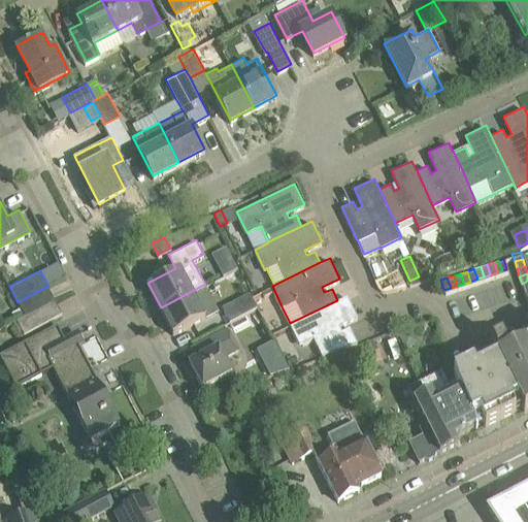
[(205,284),(161,307),(173,332),(205,316),(199,303),(211,296),(205,284)]
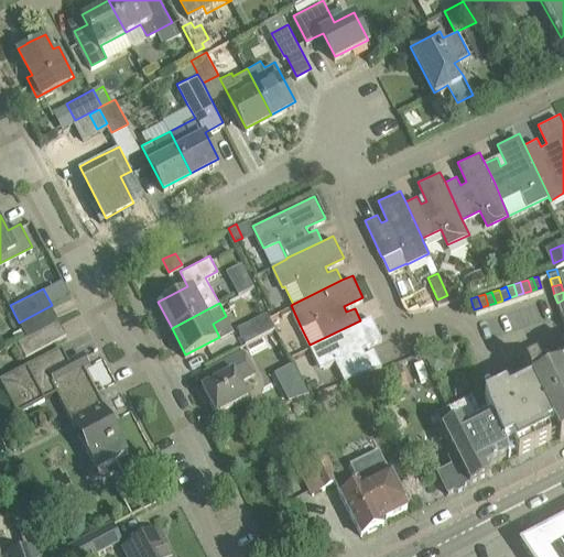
[(19,323),(25,335),(58,319),(52,305),(19,323)]
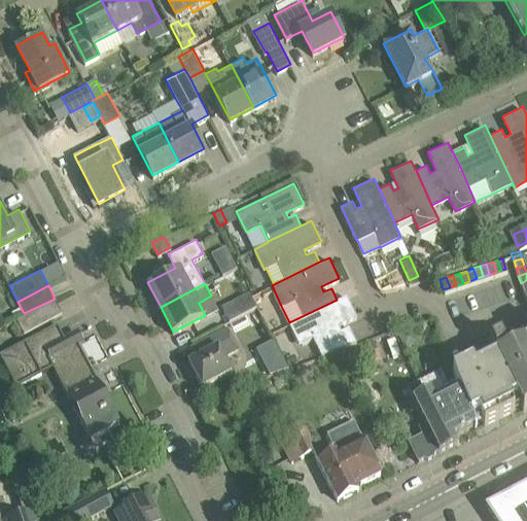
[(224,303),(231,316),(258,303),(251,288),(224,303)]
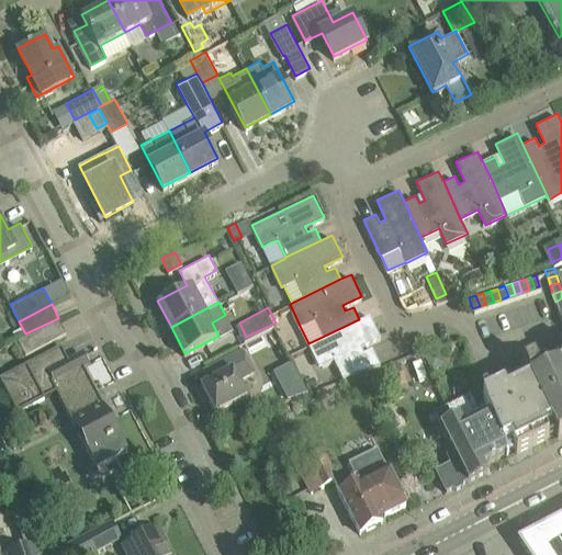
[(370,314),(359,319),(308,343),(319,365),(335,359),(344,376),(350,373),(380,363),(372,347),(363,351),(361,344),(381,336),(370,314)]
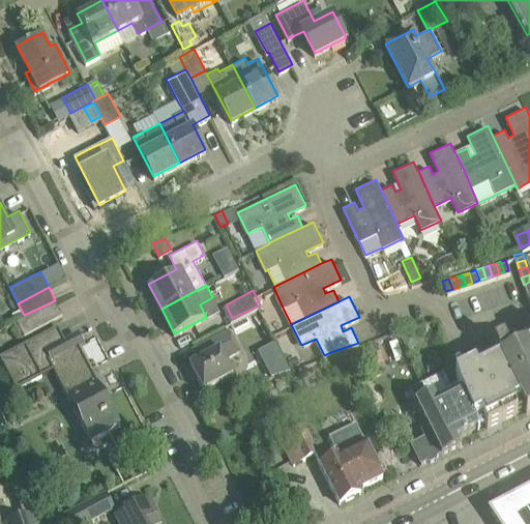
[(55,300),(24,315),(16,320),(23,333),(62,314),(55,300)]
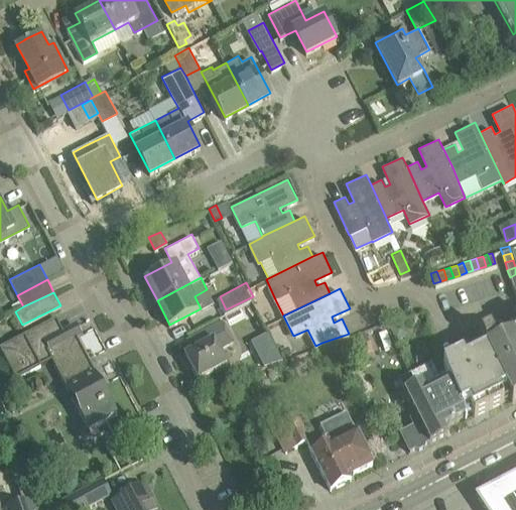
[(51,358),(58,370),(87,355),(76,334),(60,342),(56,334),(63,331),(55,316),(0,346),(16,376),(51,358)]
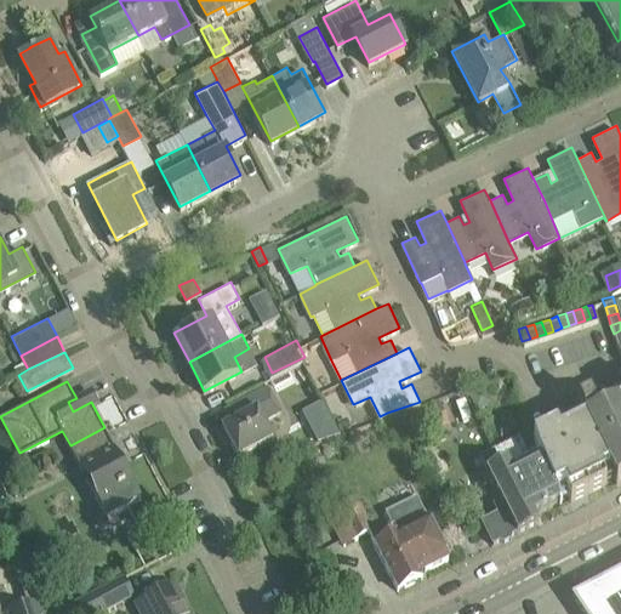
[(224,407),(232,420),(218,427),(226,442),(229,439),(238,455),(273,436),(263,418),(280,408),(268,384),(224,407)]
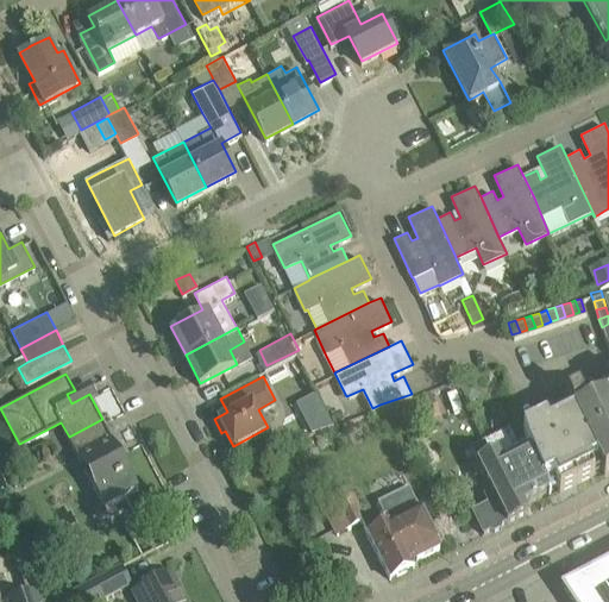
[(483,392),(475,377),(459,384),(466,400),(483,392)]
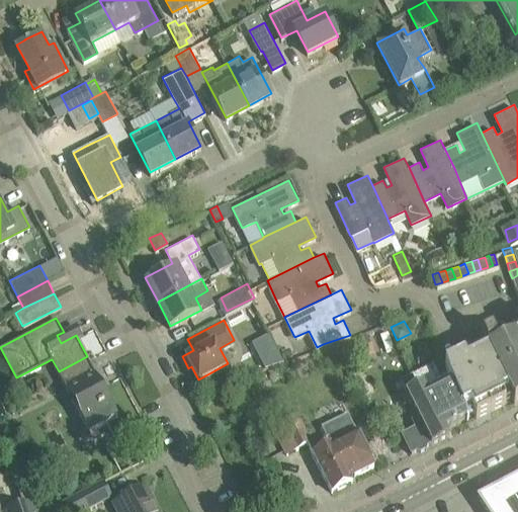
[(517,324),(499,333),(485,340),(487,344),(489,348),(508,389),(512,397),(514,396),(513,395),(517,392),(517,324)]
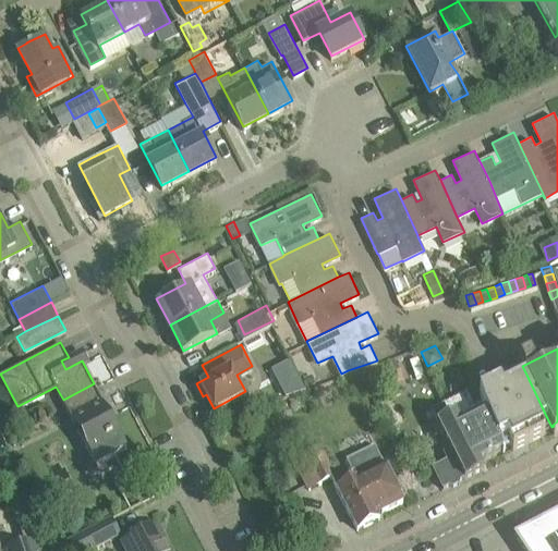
[(315,381),(312,370),(303,374),(306,384),(315,381)]
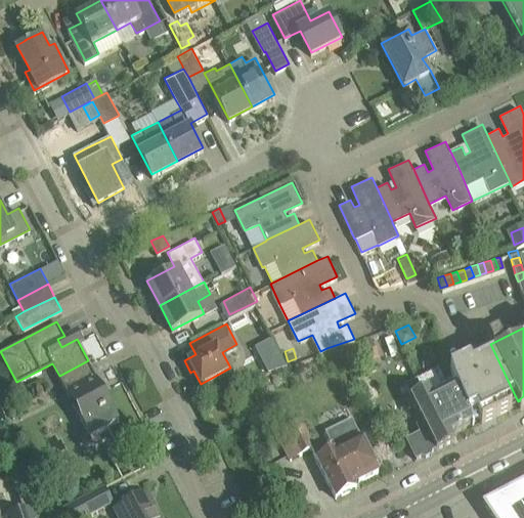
[(465,360),(449,368),(452,375),(455,384),(468,412),(476,407),(482,420),(512,404),(508,396),(514,393),(494,352),(467,365),(465,360)]
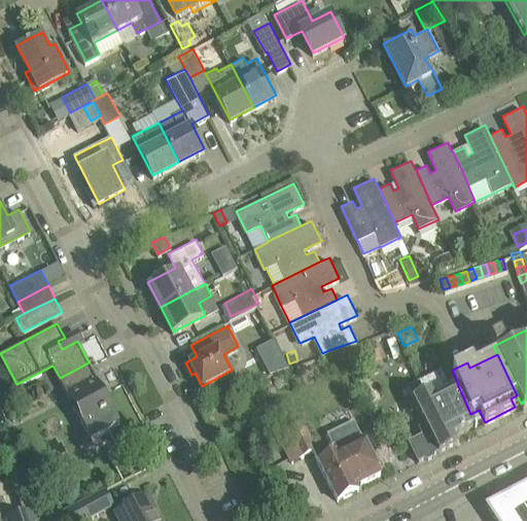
[(270,373),(288,367),(283,356),(266,365),(270,373)]
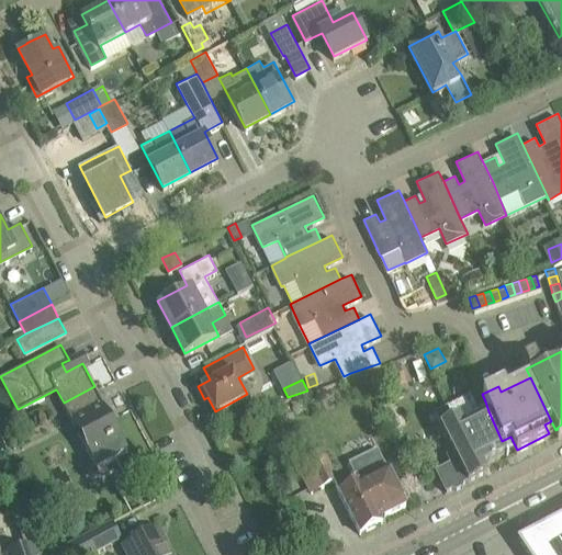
[(94,386),(64,403),(97,465),(127,449),(94,386)]
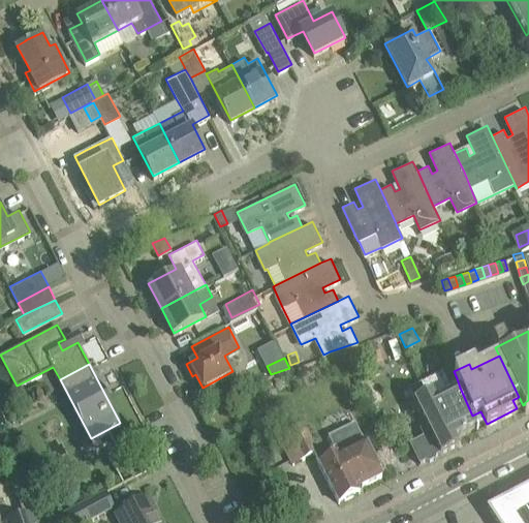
[(444,370),(421,381),(428,393),(433,391),(455,436),(475,426),(476,428),(477,428),(472,416),(460,388),(457,378),(449,381),(444,370)]
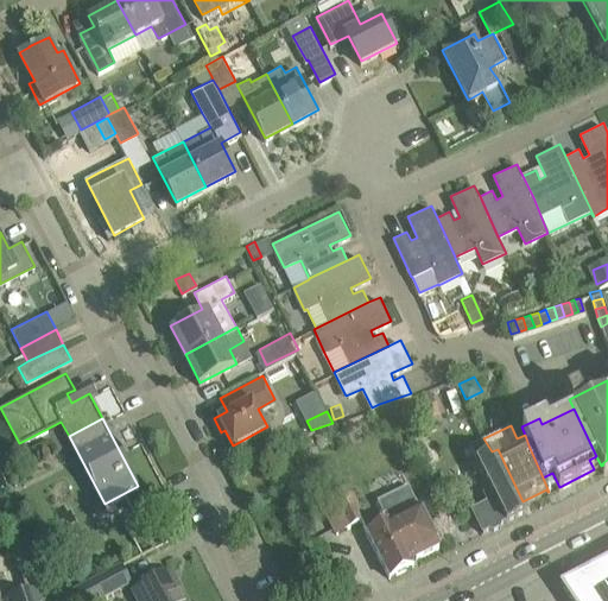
[(492,451),(483,438),(470,444),(491,487),(483,491),(488,500),(472,508),(483,530),(489,526),(493,527),(500,525),(501,522),(526,508),(523,501),(498,449),(492,451)]
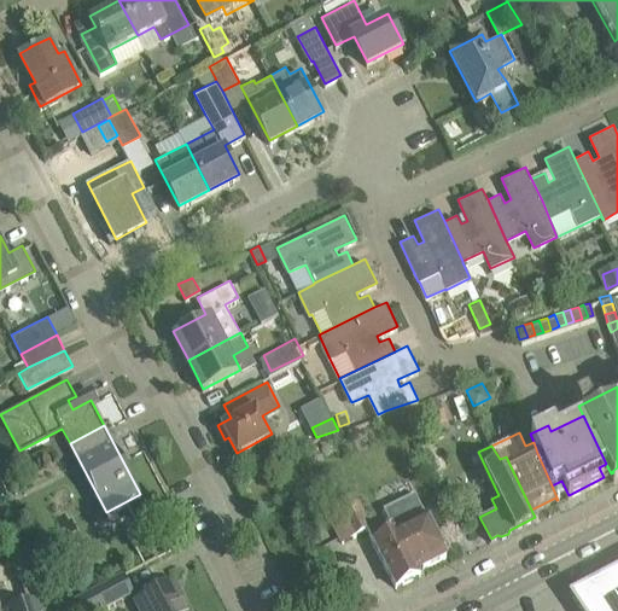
[(18,461),(3,459),(0,471),(16,473),(18,461)]
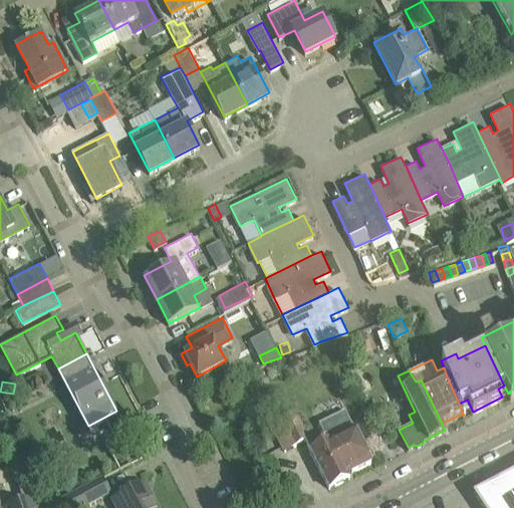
[(324,432),(306,441),(329,485),(349,475),(347,472),(371,460),(344,408),(318,421),(324,432)]
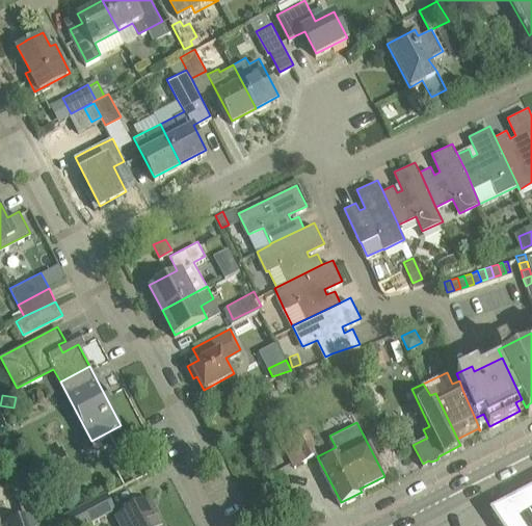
[(281,436),(294,464),(317,452),(302,424),(281,436)]
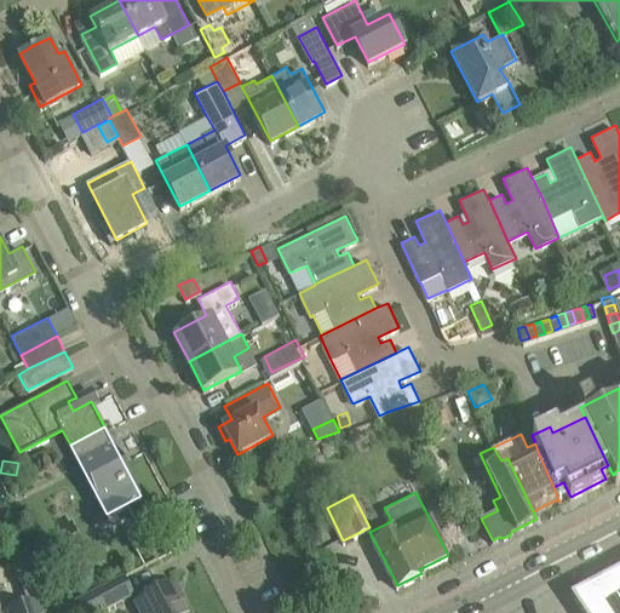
[(27,555),(12,560),(24,599),(39,594),(27,555)]
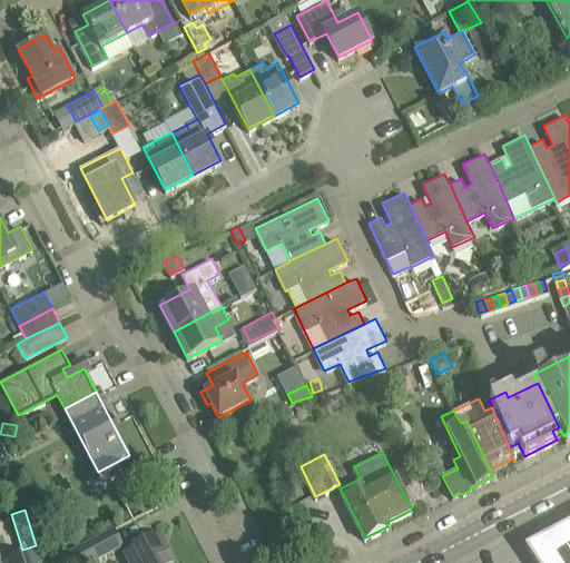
[(569,562),(569,522),(528,545),(527,545),(538,562),(539,562),(569,562)]
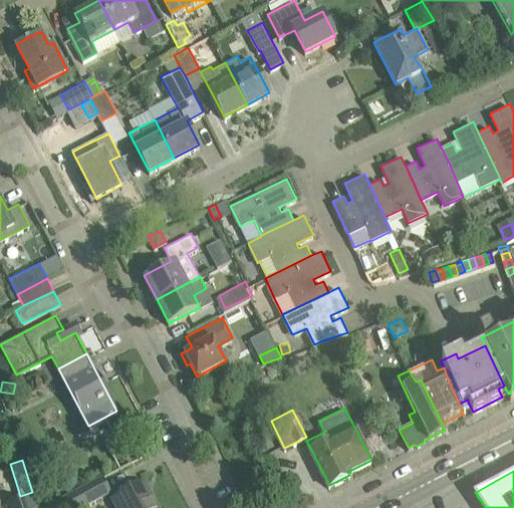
[(102,475),(66,494),(71,507),(75,507),(109,488),(102,475)]
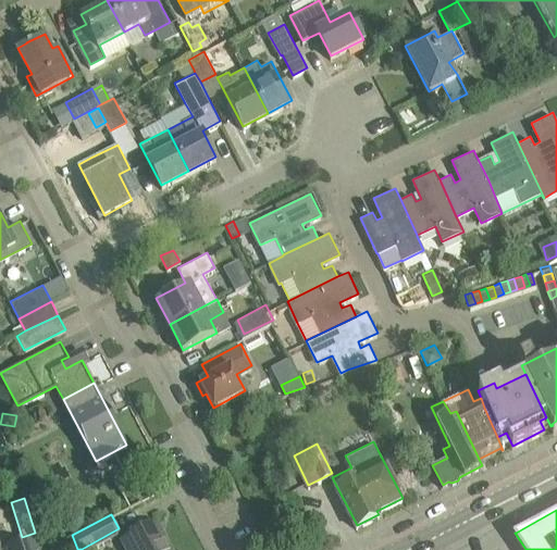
[(172,549),(171,548),(169,549),(155,522),(157,521),(157,520),(122,538),(128,549),(172,549)]
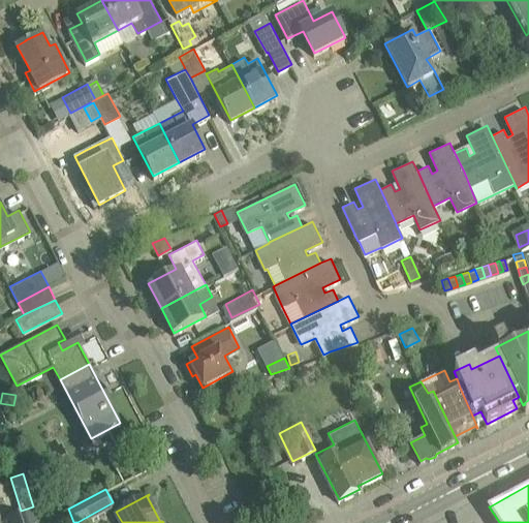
[(73,522),(68,509),(41,522),(73,522)]
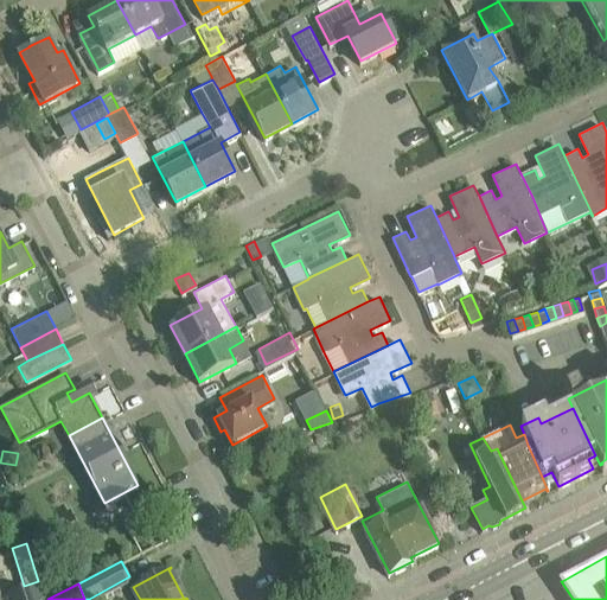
[(43,599),(38,585),(4,598),(4,599),(43,599)]
